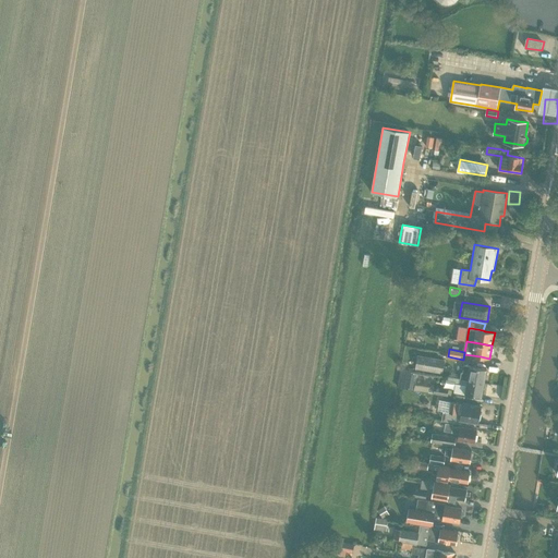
[(445,360),(419,355),(416,368),(443,374),(445,360)]
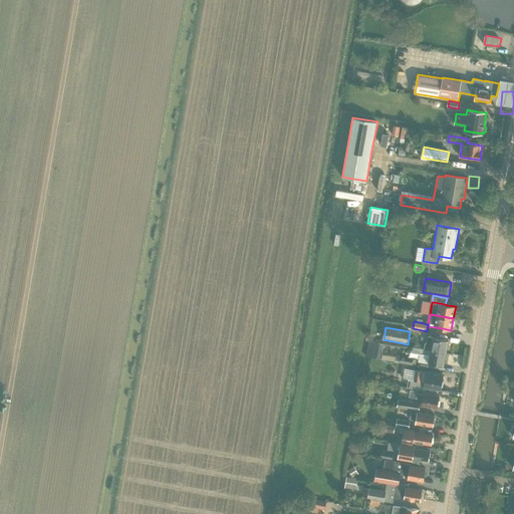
[(449,339),(433,337),(428,336),(427,343),(425,342),(424,348),(424,349),(447,353),(448,347),(449,347),(450,341),(449,341),(449,339)]
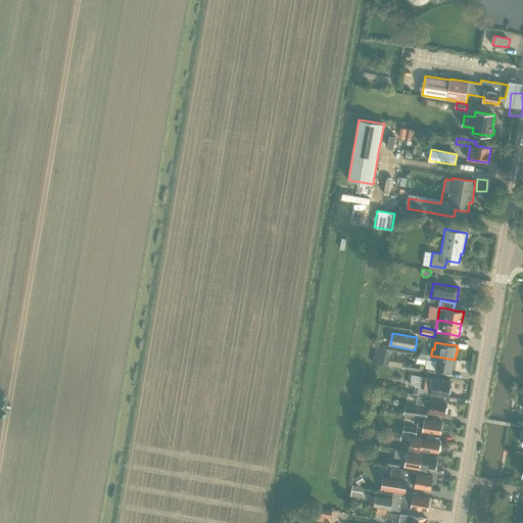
[(391,349),(376,347),(373,363),(388,366),(391,349)]
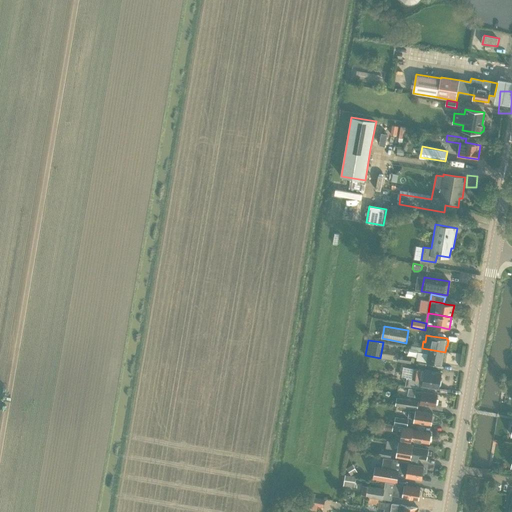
[(411,345),(410,351),(419,352),(417,360),(427,361),(435,363),(443,364),(443,362),(444,363),(445,357),(444,357),(445,352),(422,348),(422,347),(413,345),(411,345)]
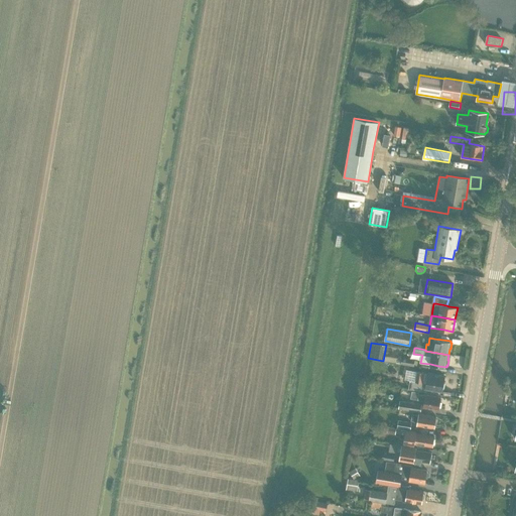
[(407,357),(402,356),(400,364),(414,367),(415,359),(407,357)]
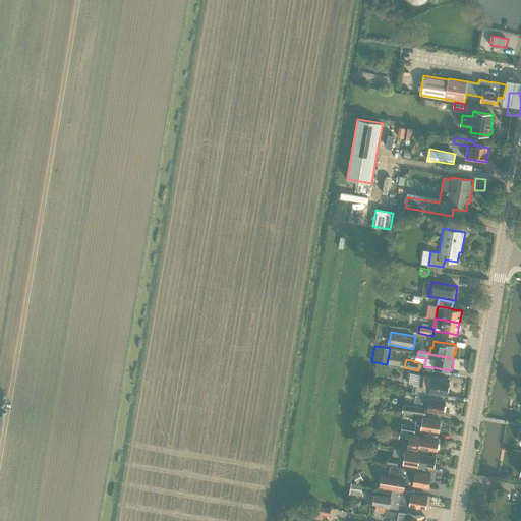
[(429,377),(421,374),(411,373),(409,383),(414,384),(412,393),(425,395),(427,387),(430,388),(429,393),(447,395),(450,380),(441,379),(442,378),(432,377),(429,377)]
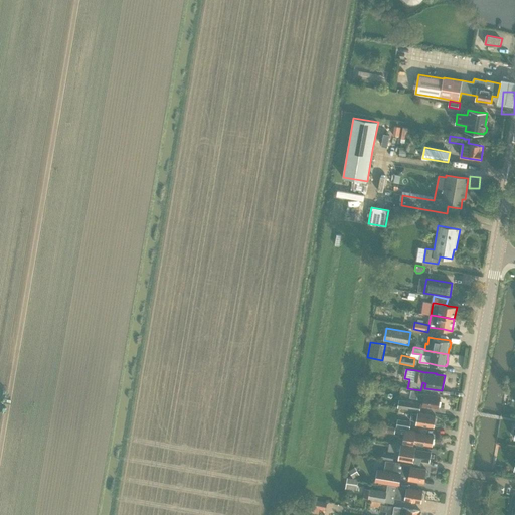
[(424,394),(418,393),(418,391),(411,390),(410,397),(417,399),(423,400),(422,405),(439,408),(441,396),(424,394)]
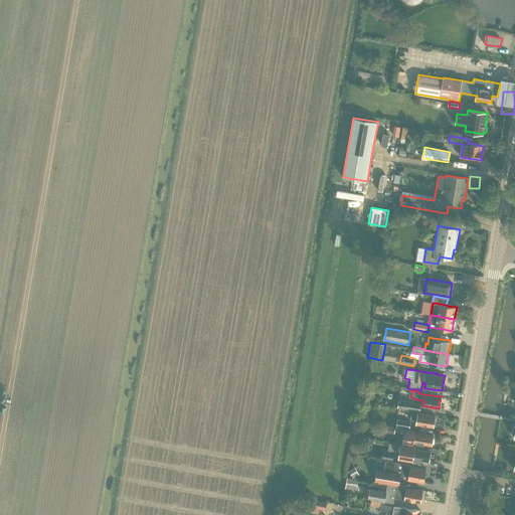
[(420,411),(420,407),(421,403),(399,399),(398,407),(412,410),(418,411),(420,411)]
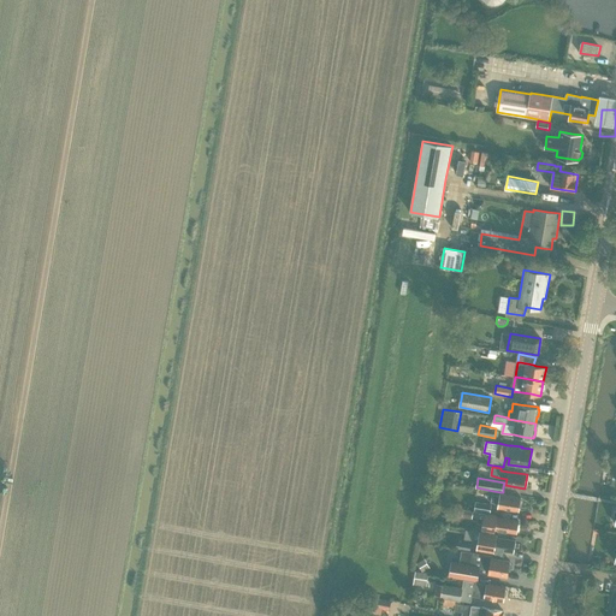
[(501,493),(501,492),(493,491),(492,495),(491,502),(498,504),(498,508),(519,510),(519,509),(522,509),(522,503),(520,503),(521,497),(501,493)]
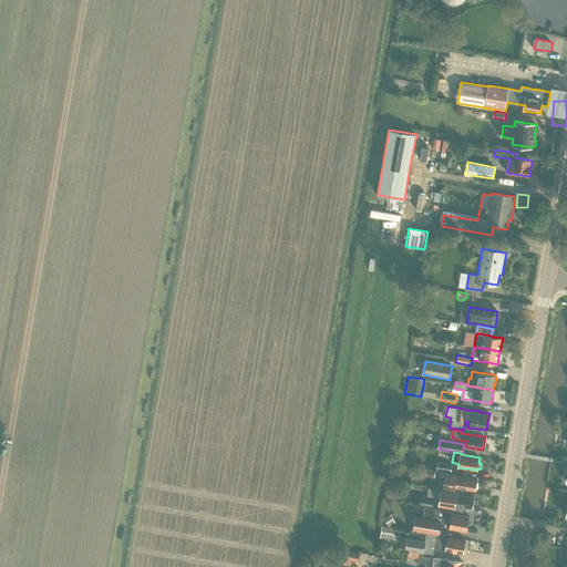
[(436,471),(451,473),(453,464),(439,462),(436,471)]
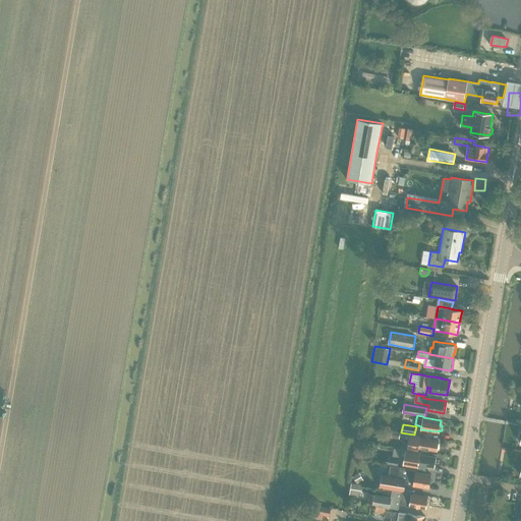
[(421,437),(414,435),(410,435),(407,449),(418,451),(419,448),(438,451),(439,441),(420,438),(421,437)]
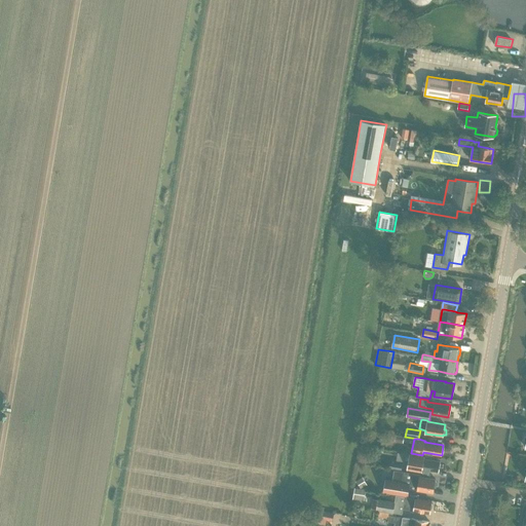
[(409,461),(408,470),(422,473),(423,470),(438,472),(440,461),(423,458),(423,459),(420,458),(420,456),(410,454),(409,461)]
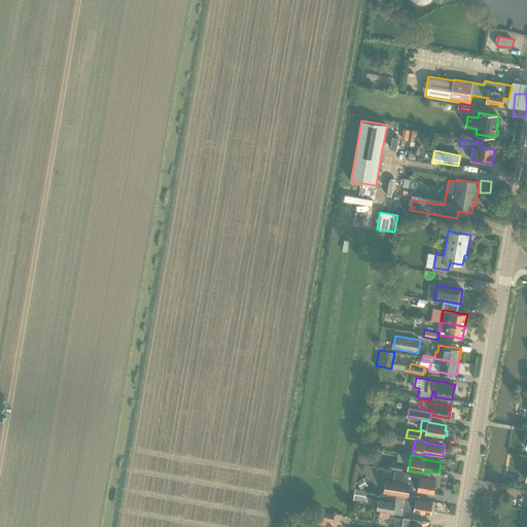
[(402,470),(403,464),(391,462),(390,468),(402,470)]
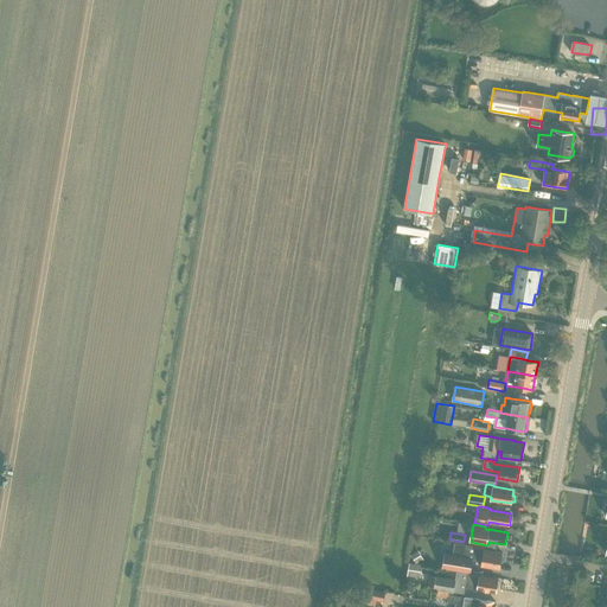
[(503,554),(485,550),(485,548),(466,544),(465,554),(464,556),(446,553),(443,567),(452,569),(471,573),(473,564),(500,569),(502,562),(504,562),(505,555),(503,555),(503,554)]
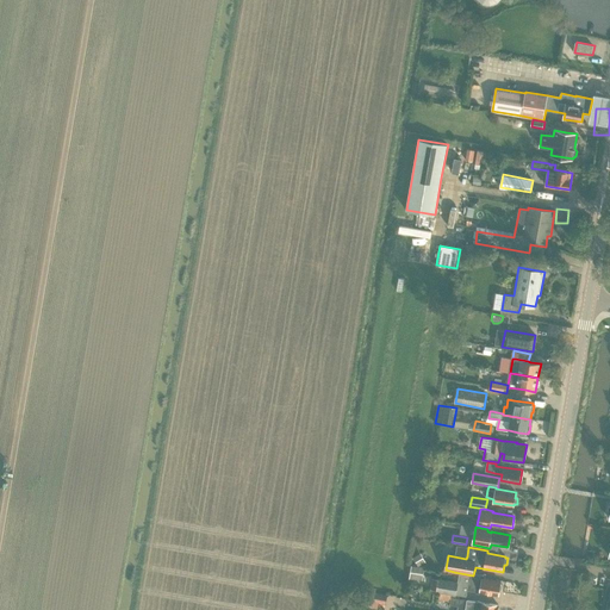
[(412,558),(417,566),(424,562),(419,554),(412,558)]
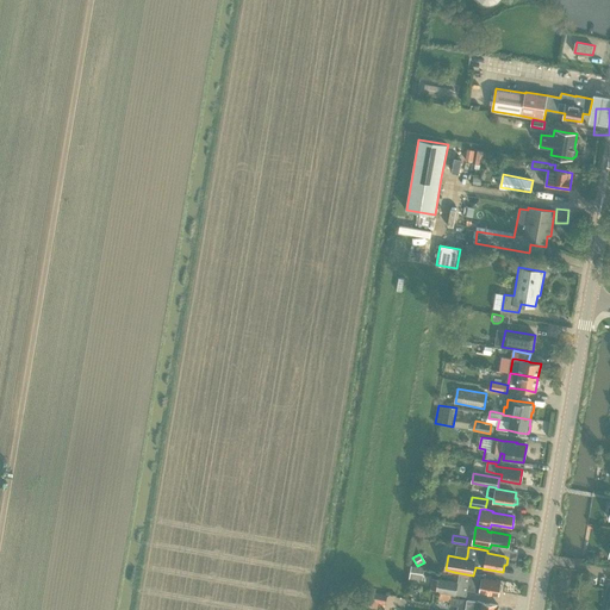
[(470,576),(462,574),(461,585),(468,586),(468,590),(479,592),(498,596),(499,590),(500,590),(502,589),(503,585),(502,584),(500,584),(500,582),(483,578),(470,576)]
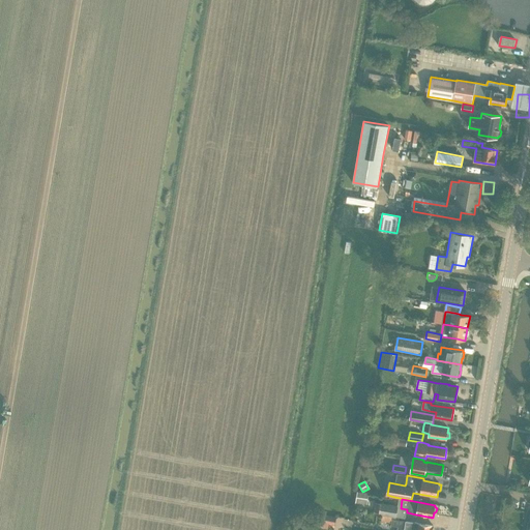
[(381,503),(376,502),(374,512),(380,513),(379,514),(383,514),(392,517),(396,517),(399,505),(381,503)]
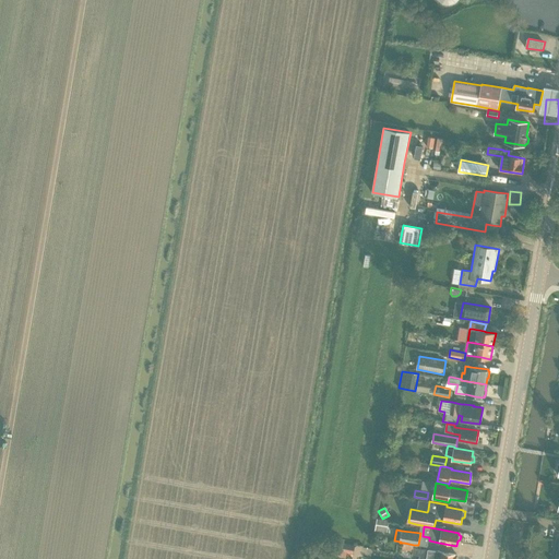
[(343,543),(341,551),(354,554),(355,545),(343,543)]
